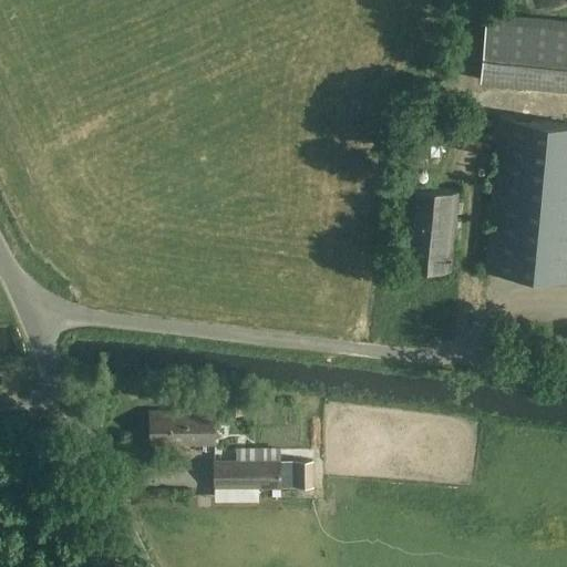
[(480,80),(566,88),(566,21),(485,13),(480,80)]
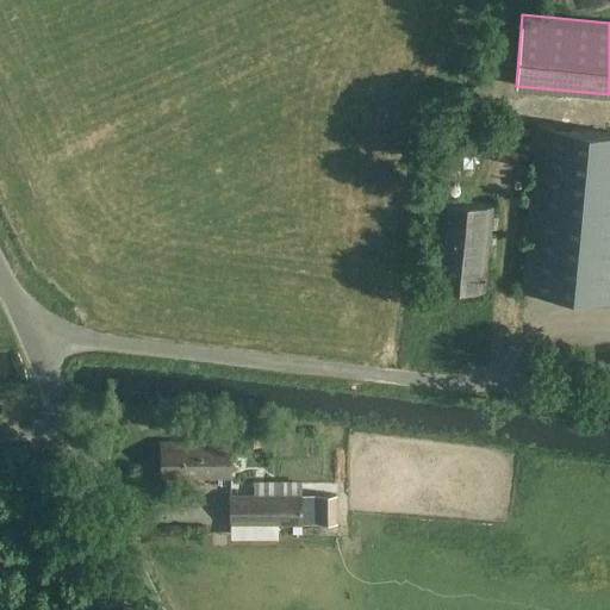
[(609,303),(609,135),(537,129),(522,294),(609,303)]
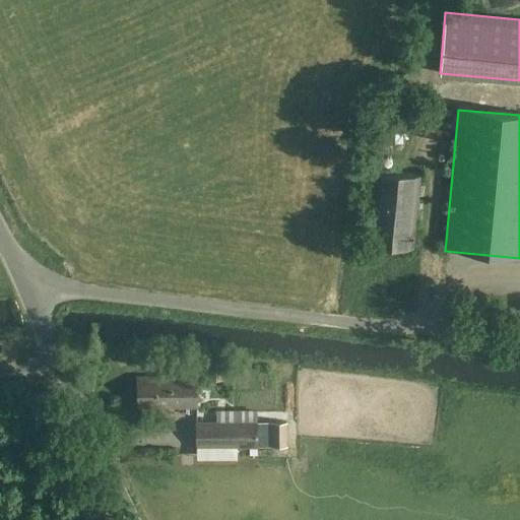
[(369,242),(410,247),(417,177),(376,173),(369,242)]
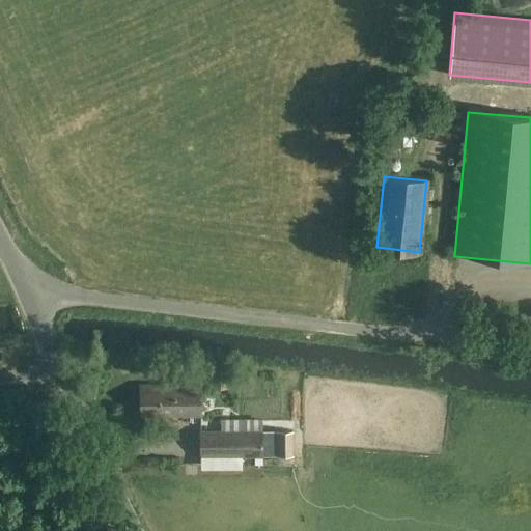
[(220,379),(220,390),(239,390),(239,379),(220,379)]
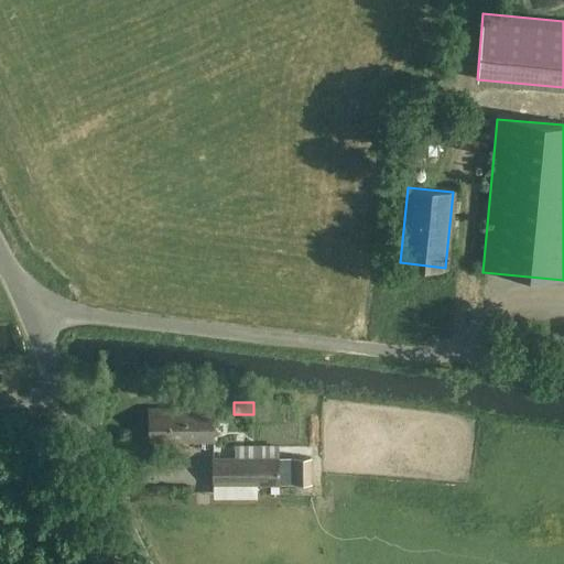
[(213,442),(213,409),(149,409),(149,442),(213,442)]
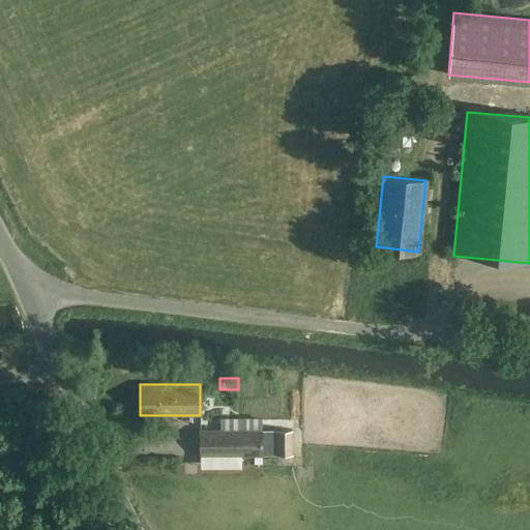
[(200,430),(200,455),(261,455),(262,431),(200,430)]
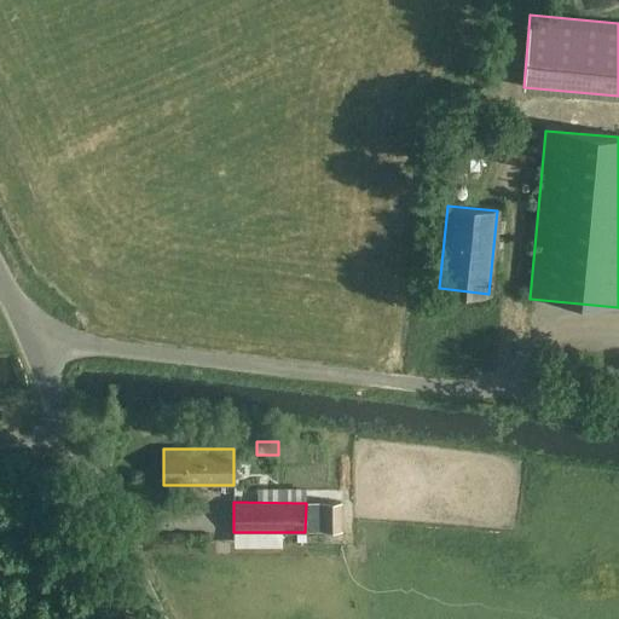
[(323,532),(342,532),(341,503),(322,503),(323,532)]
